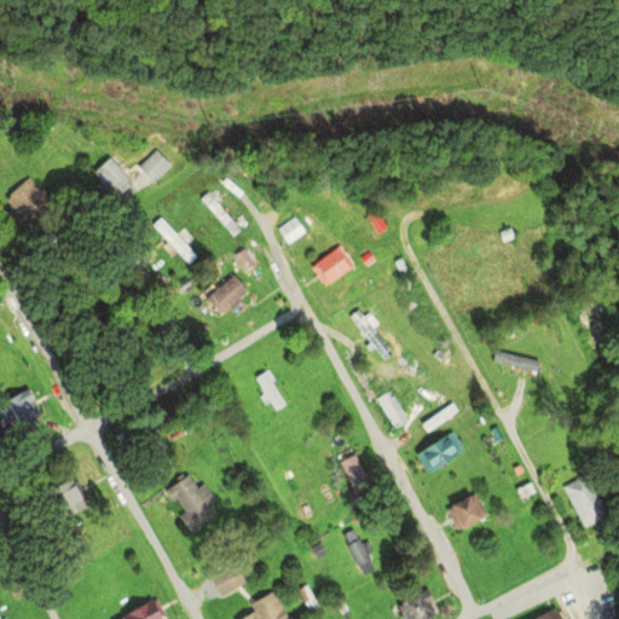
[(139,191),(126,175),(157,149),(171,165),(139,191)]
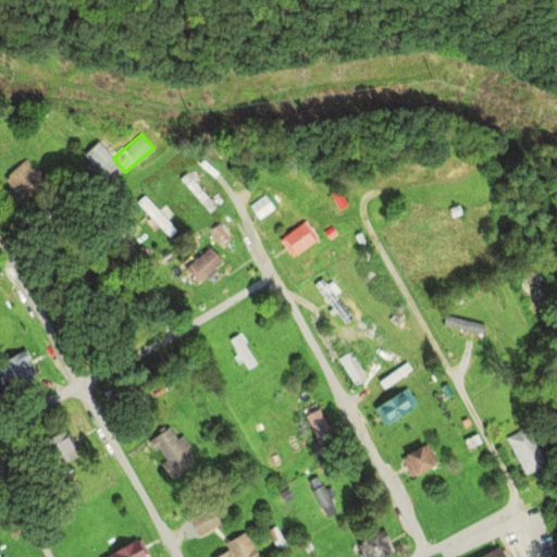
[(97,143),(116,166),(100,180),(81,157),(97,143)]
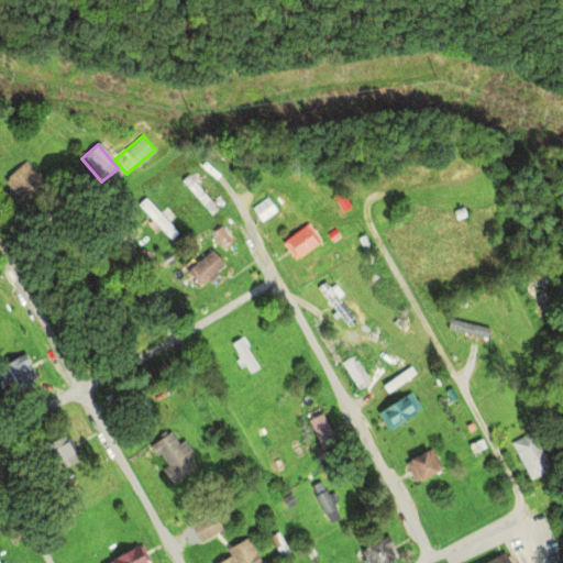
[(21,201),(1,177),(26,158),(45,183),(21,201)]
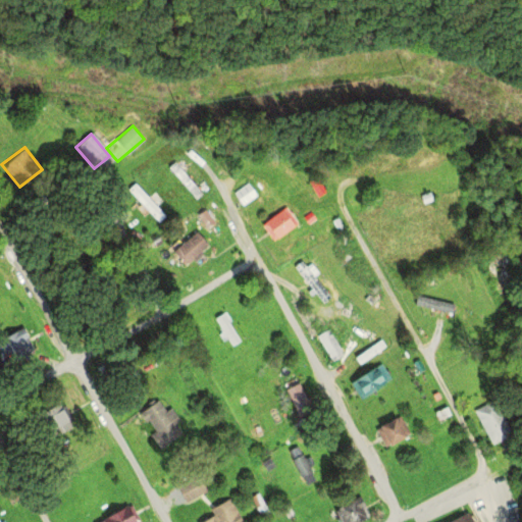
[(167,167),(176,160),(203,191),(194,198),(167,167)]
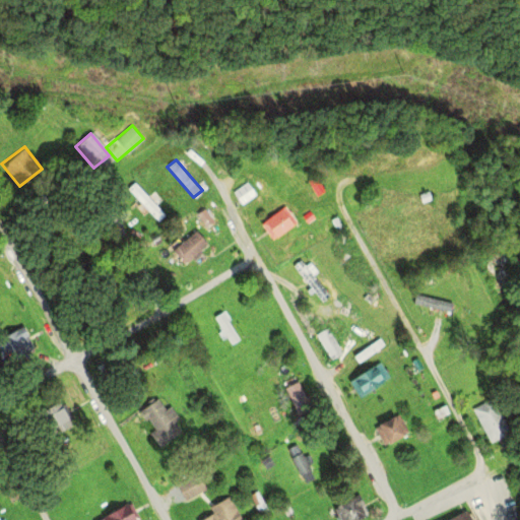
[(305,184),(316,177),(324,192),(312,198),(305,184)]
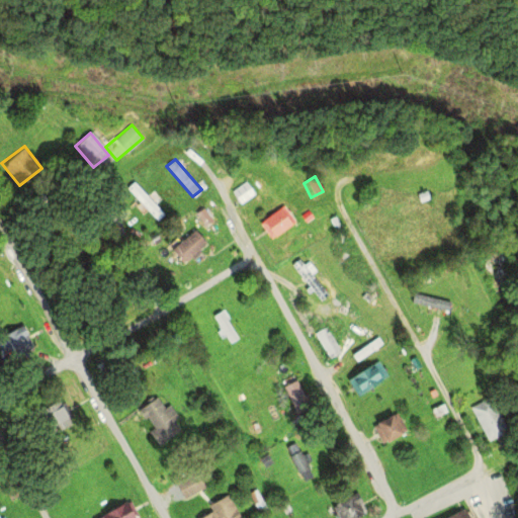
[(154,221),(124,187),(133,179),(163,212),(154,221)]
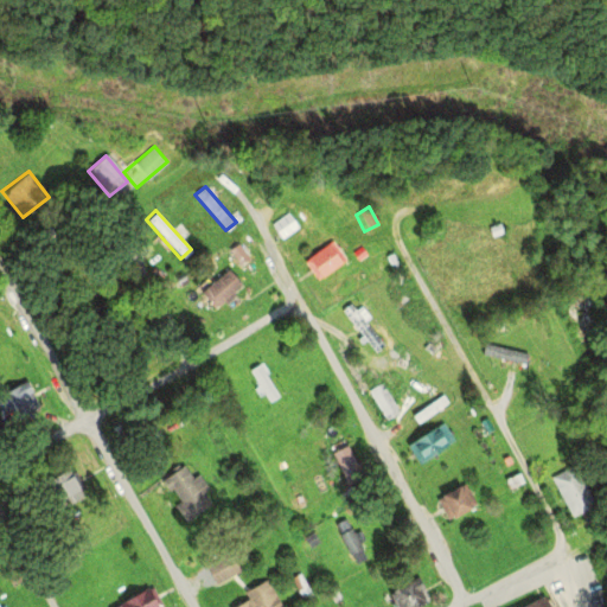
[(281,238),(272,223),(291,211),(300,228),(281,238)]
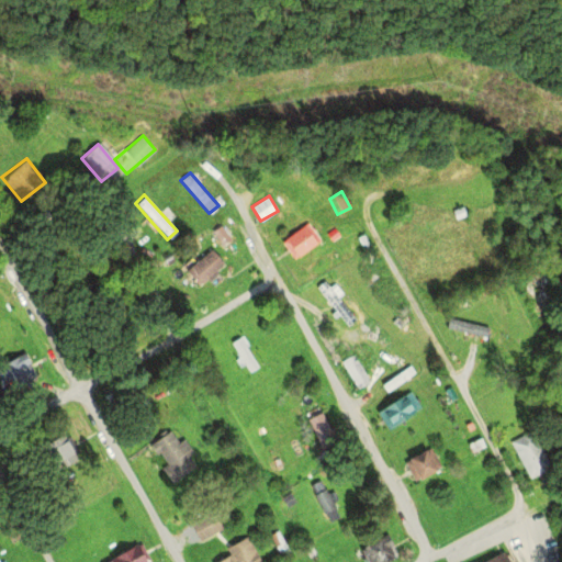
[(281,243),(306,223),(319,242),(294,260),(281,243)]
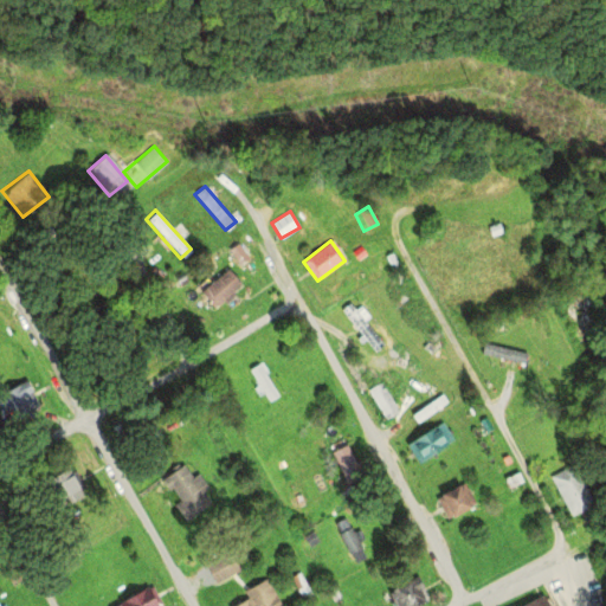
[(247,260),(237,246),(230,252),(240,266),(247,260)]
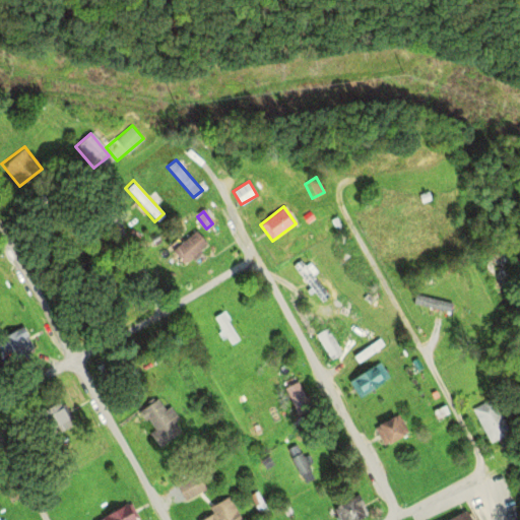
[(194,230),(207,244),(182,266),(169,252),(194,230)]
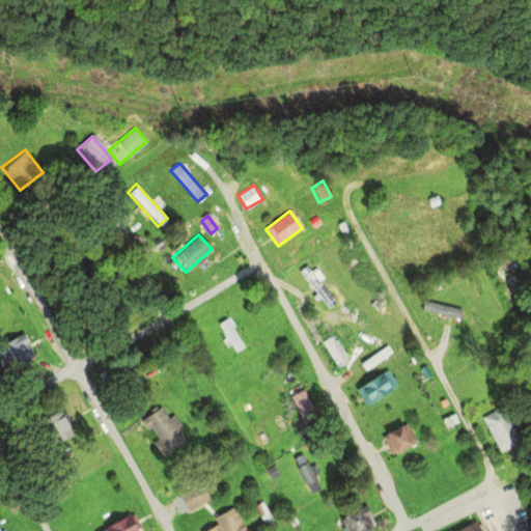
[(300,271),(308,263),(338,300),(329,308),(300,271)]
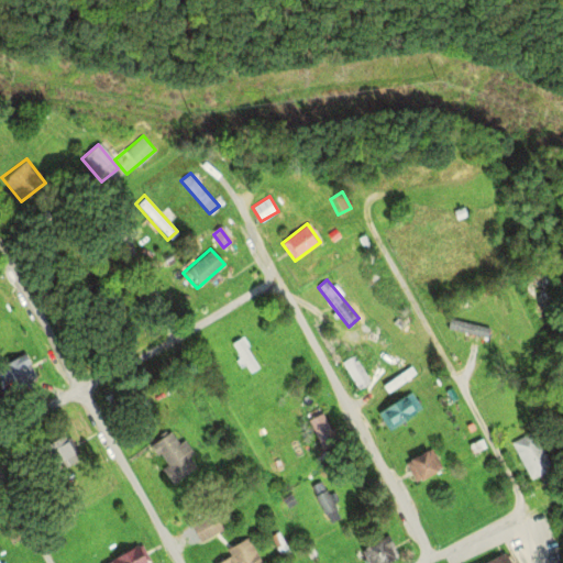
[(231,343),(241,338),(258,367),(249,373),(231,343)]
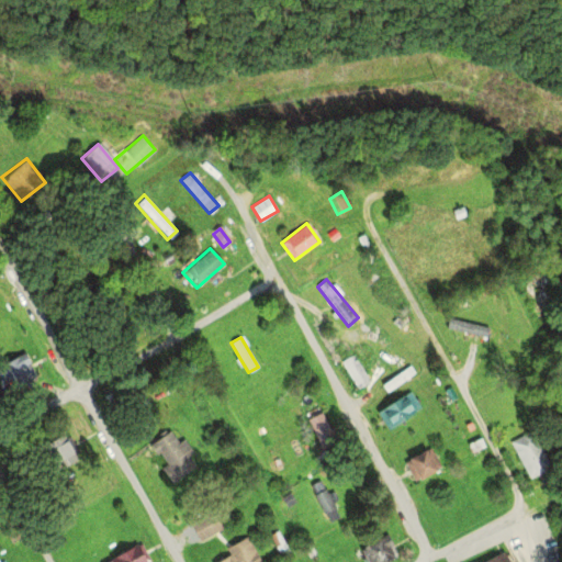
[(0,392),(0,364),(24,352),(38,381),(3,398),(0,392)]
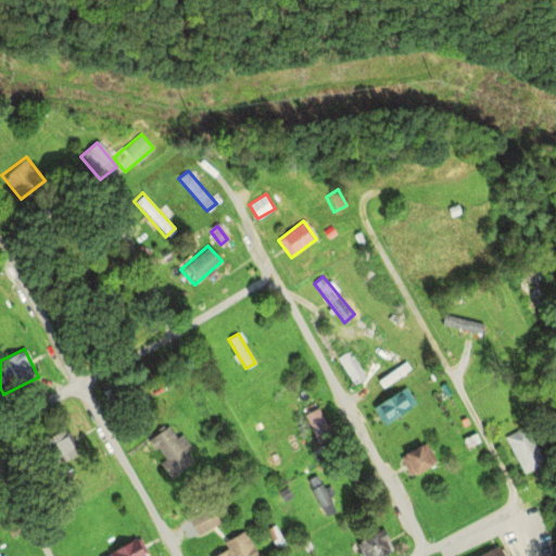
[(338,357),(352,350),(366,377),(353,383),(338,357)]
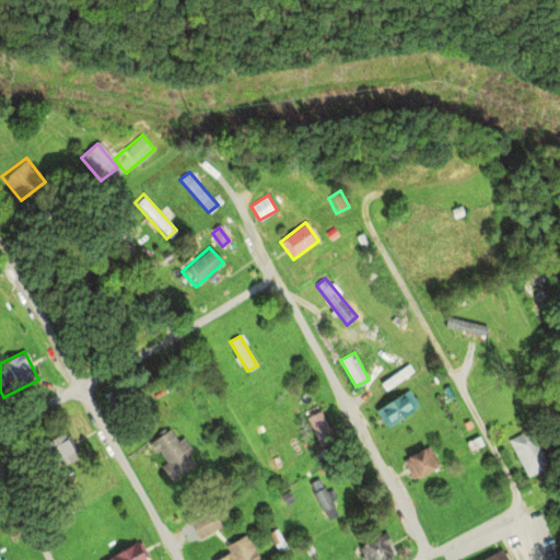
[(385,428),(373,407),(407,387),(419,408),(385,428)]
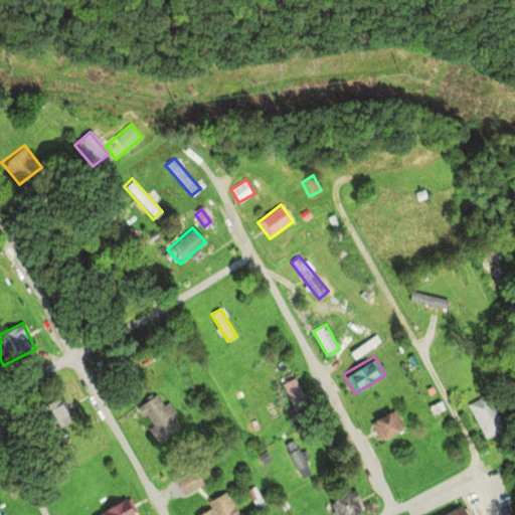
[(280,386),(289,404),(303,397),(294,379),(280,386)]
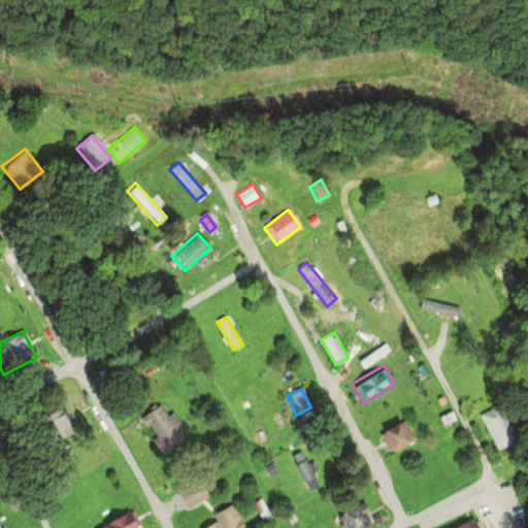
[(62,406),(74,432),(50,444),(37,419),(62,406)]
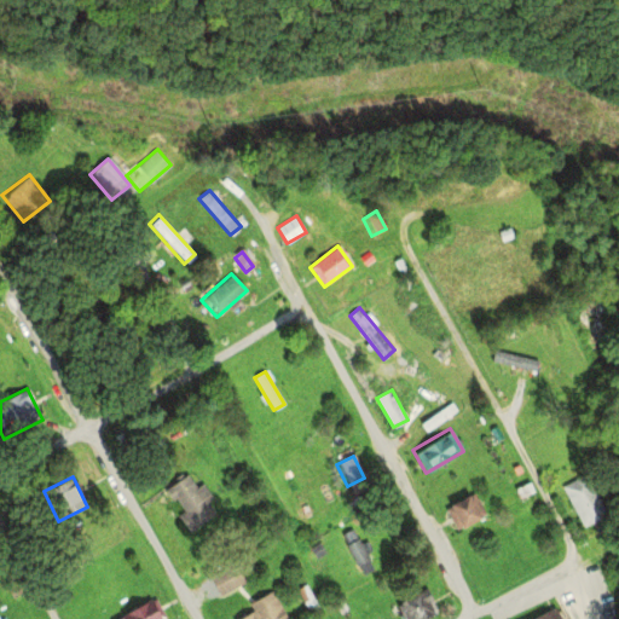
[(163,493),(187,476),(196,489),(203,484),(212,497),(204,502),(214,515),(191,531),(163,493)]
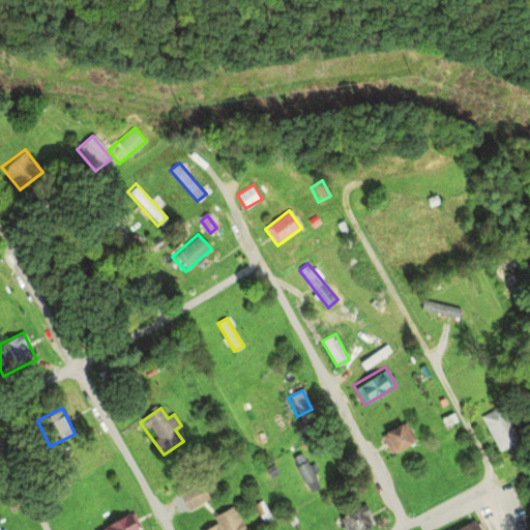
[(480,418),(501,409),(517,443),(496,451),(480,418)]
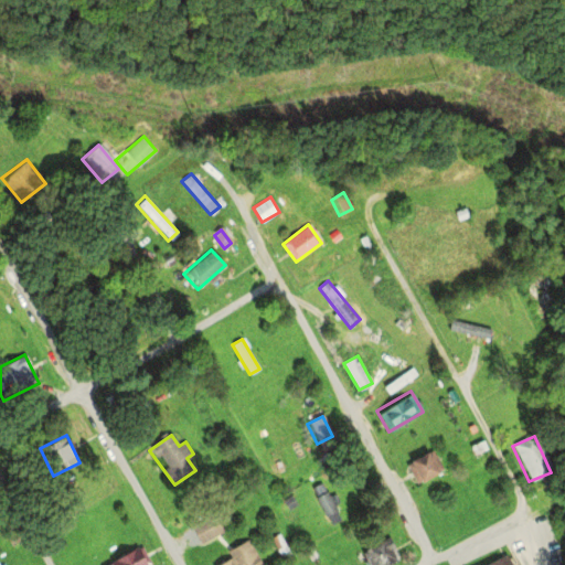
[(403,464),(432,448),(443,470),(415,484),(403,464)]
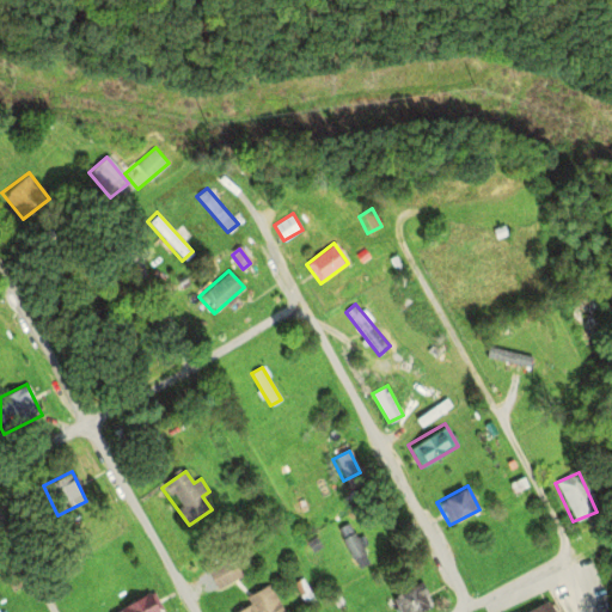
[(423,581),(435,605),(420,611),(395,611),(387,598),(423,581)]
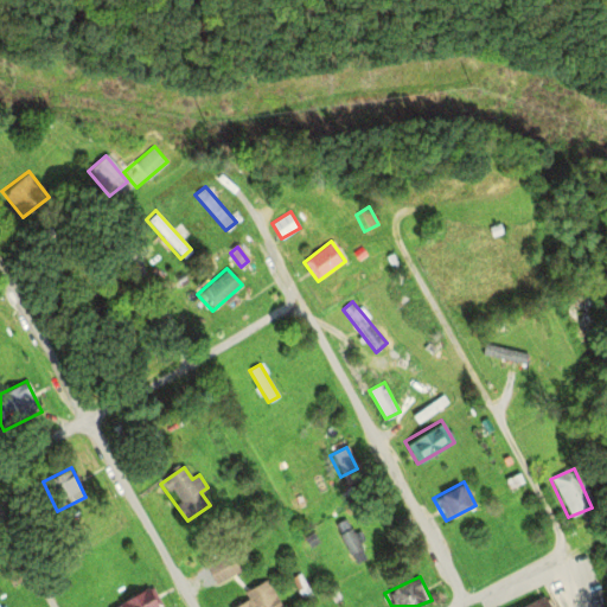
[(280,606),(269,582),(243,594),(247,602),(237,606),(280,606)]
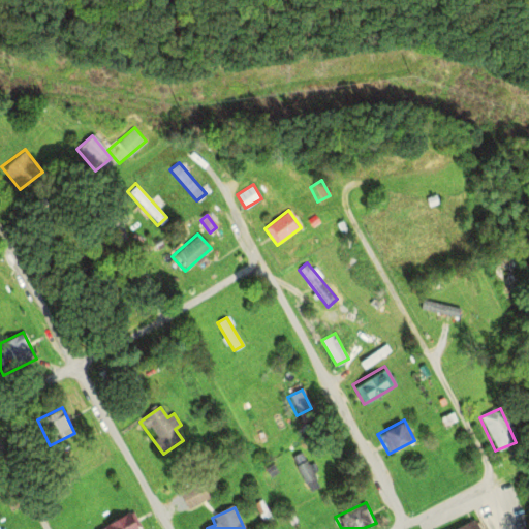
[(98,528),(132,510),(143,528),(98,528)]
